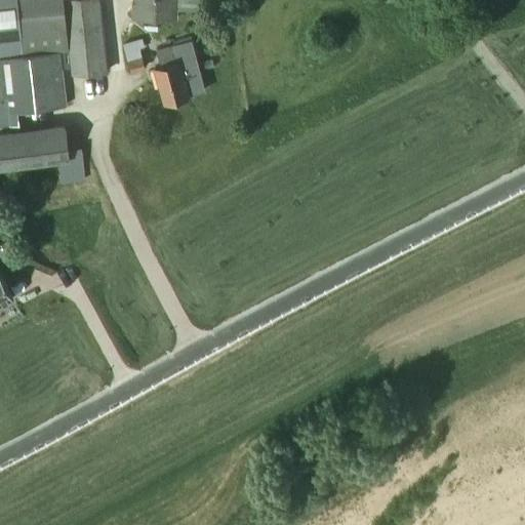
[(15,0),(0,0),(0,58),(23,56),(15,0)]
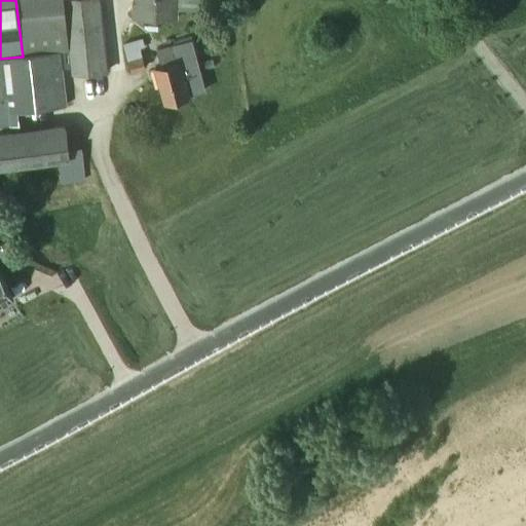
[(132,0),(132,21),(178,21),(178,6),(201,5),(200,0),(132,0)]
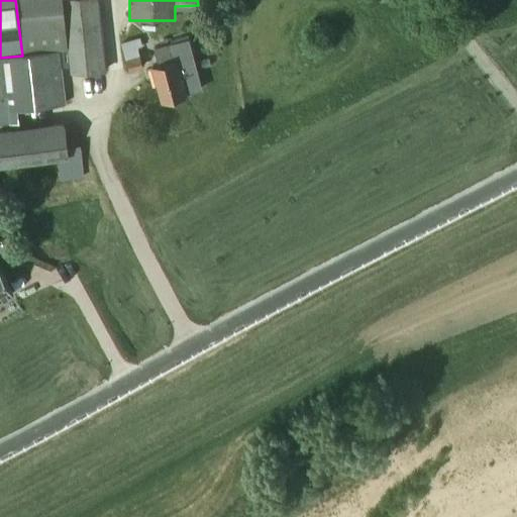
[(139,37),(121,42),(129,72),(141,68),(136,46),(141,44),(139,37)]
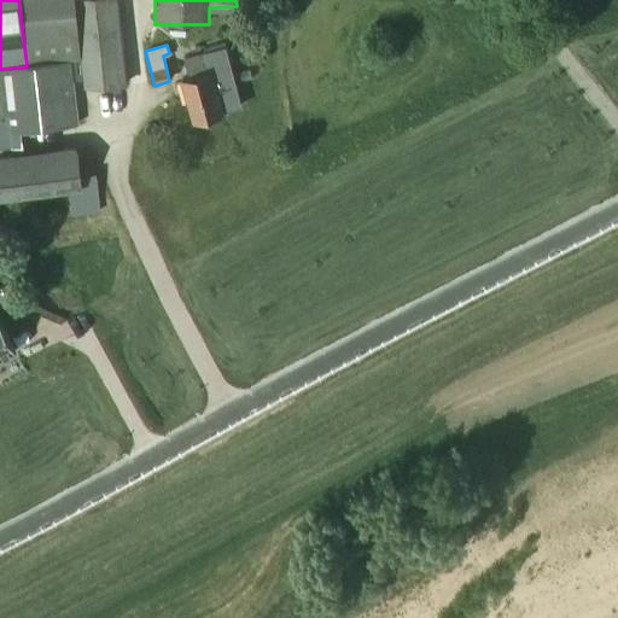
[(184,58),(190,77),(182,80),(193,121),(221,112),(221,111),(242,106),(223,48),(184,58)]
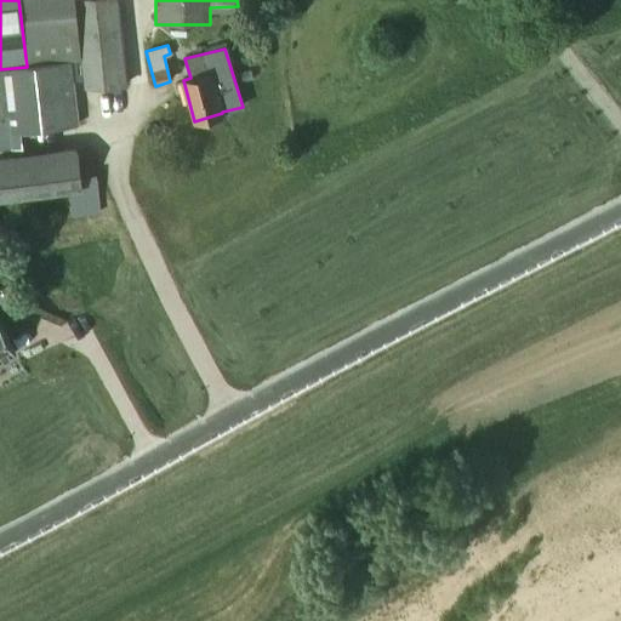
[(0,90),(3,117),(0,117),(0,147),(13,146),(17,146),(22,144),(21,131),(79,125),(75,90),(73,62),(27,67),(0,69),(0,90)]
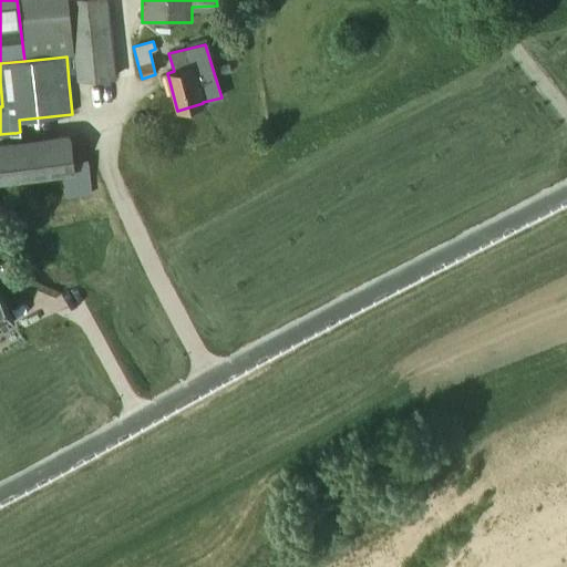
[(70,136),(50,138),(53,174),(73,172),(70,136)]
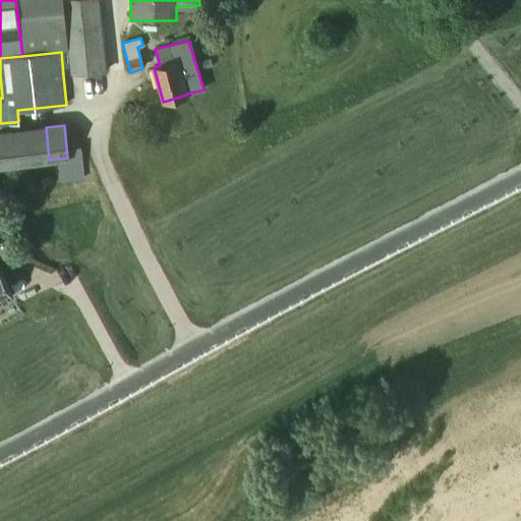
[(80,159),(66,160),(68,182),(82,181),(80,159)]
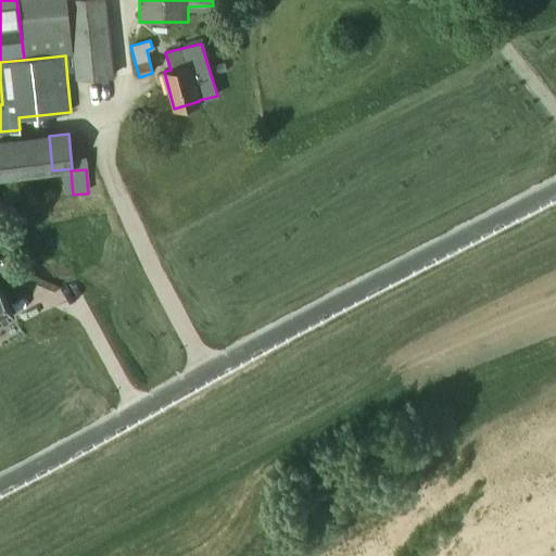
[(0,290),(0,321),(14,315),(0,290)]
